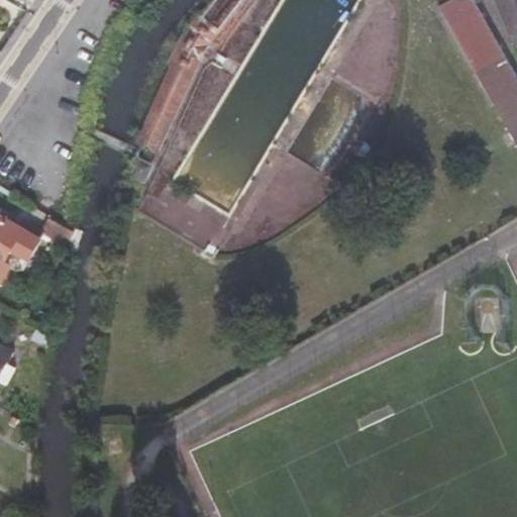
[(255,0),(222,0),(190,43),(184,39),(157,93),(163,98),(130,174),(150,181),(195,78),(255,0)]
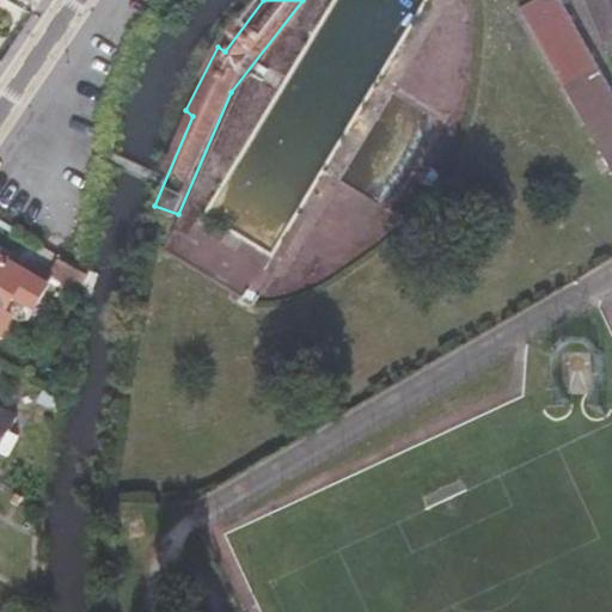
[(534,0),(522,8),(611,169),(611,91),(562,0),(534,0)]
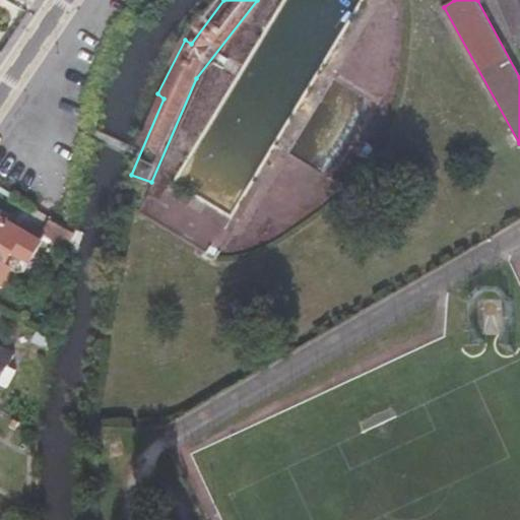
[(519,0),(506,0),(519,33),(519,0)]
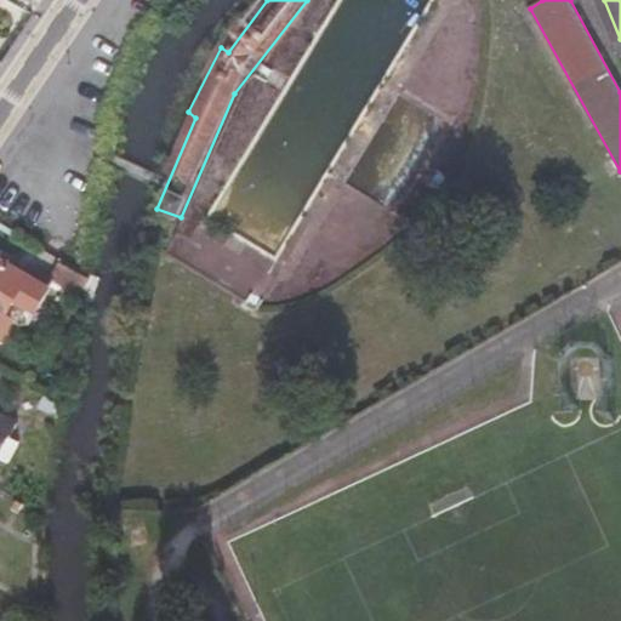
[(177,233),(163,226),(152,245),(165,254),(177,233)]
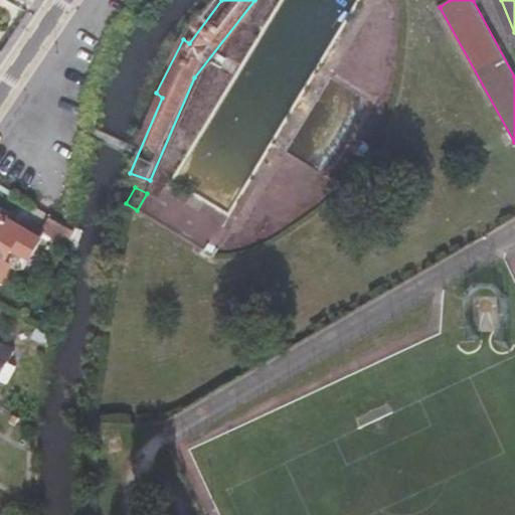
[(27,230),(0,214),(0,283),(2,285),(12,268),(7,265),(17,249),(33,259),(49,235),(60,242),(68,230),(51,219),(44,231),(32,223),(27,230)]
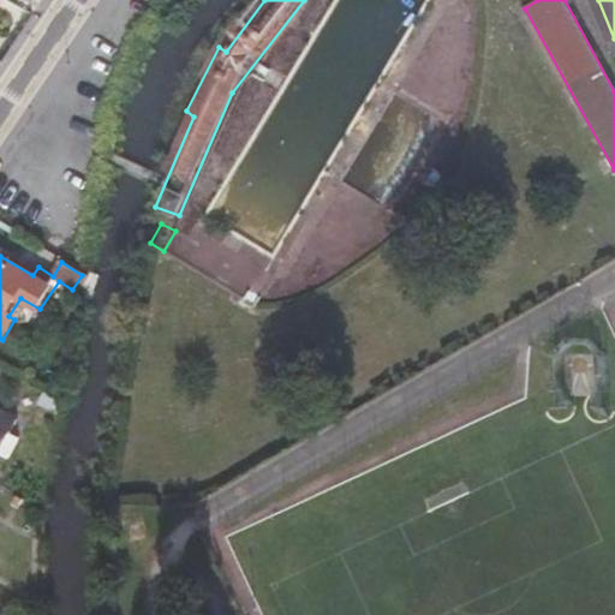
[(0,459),(3,457),(10,460),(22,439),(13,433),(19,421),(0,408),(4,402),(0,400),(0,459)]
